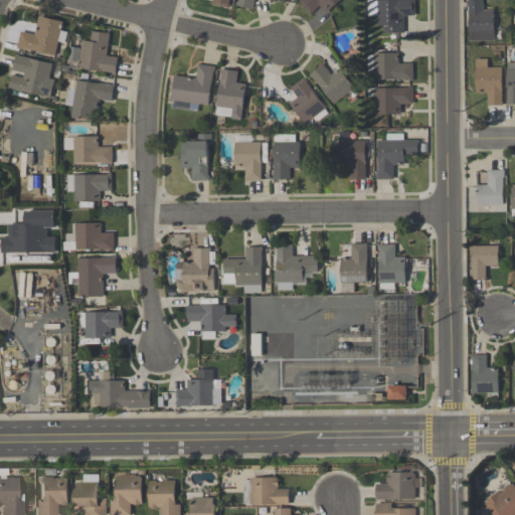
[(229,8),(212,3),(212,0),(229,0),(229,3),(230,3),(229,8)]
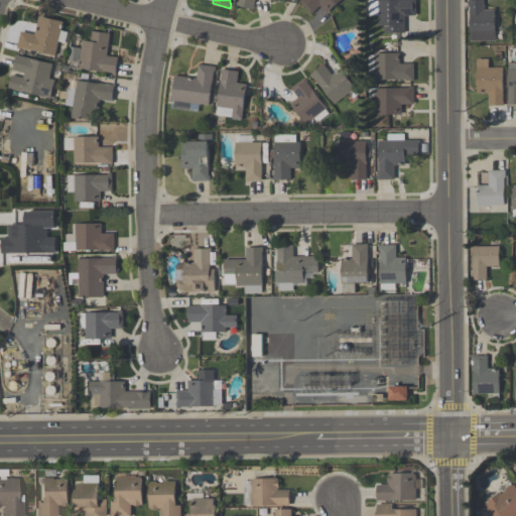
[(237,5),(238,1),(239,1),(239,0),(255,0),(253,9),(237,5)]
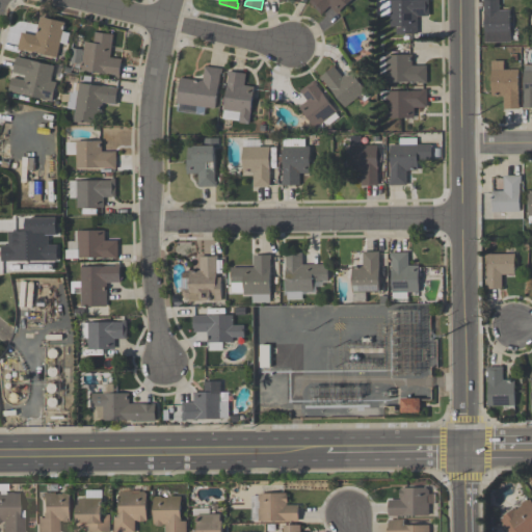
[(350,0),(337,12),(330,5),(321,14),(309,1),(310,0),(350,0)]
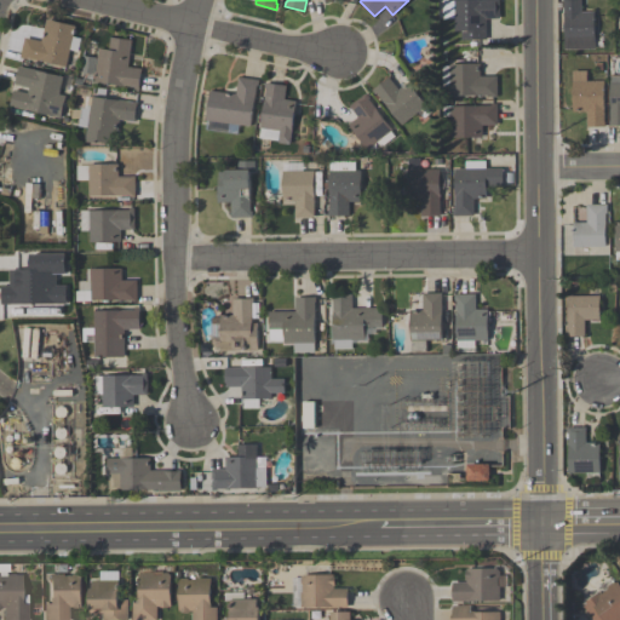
[(487,39),(461,39),(463,30),(455,30),(455,18),(443,18),(443,0),(500,0),(500,18),(487,18),(487,39)]
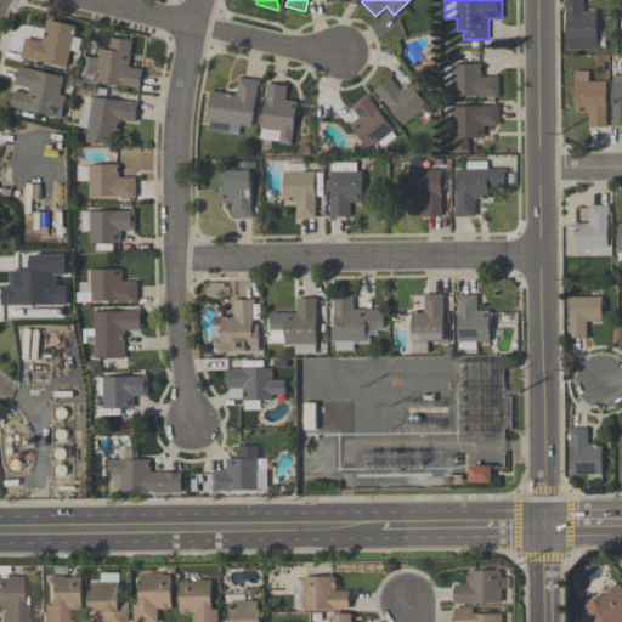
[(566,49),(566,0),(583,0),(583,11),(597,11),(597,49),(566,49)]
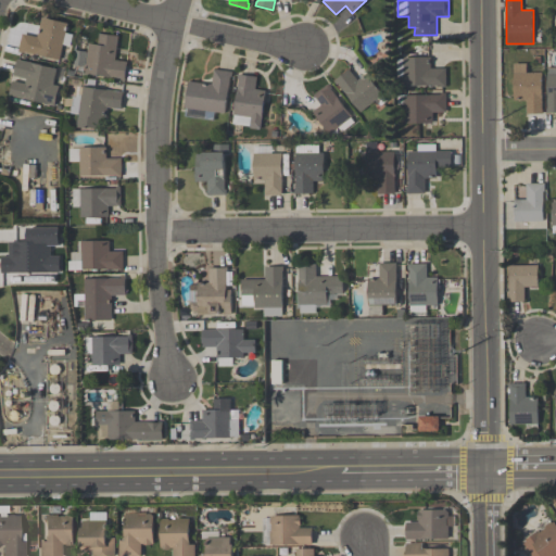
[(23,33),(37,37),(42,16),(68,23),(66,33),(74,34),(70,52),(61,51),(60,59),(25,51),(25,53),(19,51),(23,33)]
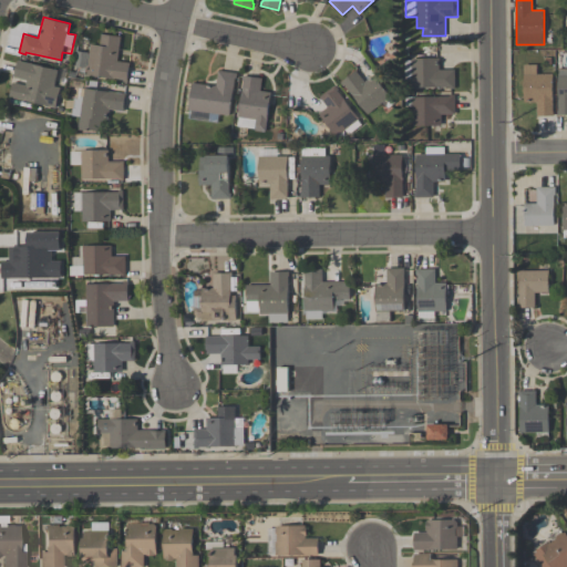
[(127,81),(123,81),(123,79),(86,74),(91,43),(100,45),(102,33),(121,35),(117,61),(130,62),(127,81)]
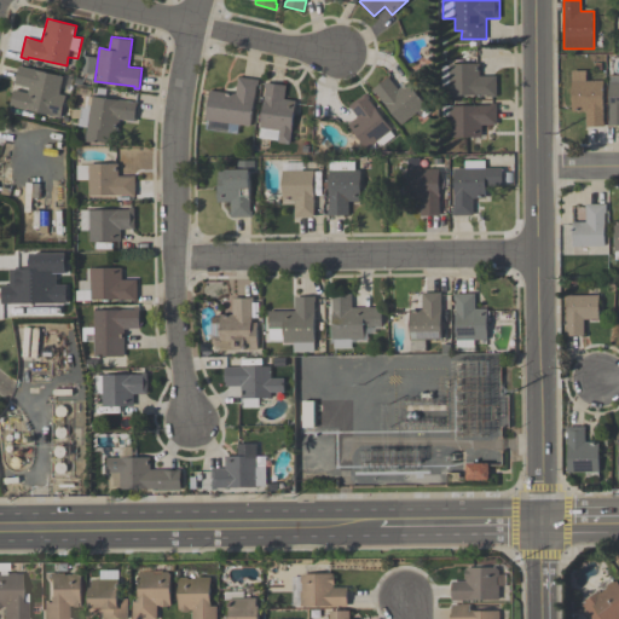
[(480,75),(497,75),(497,96),(491,96),(491,94),(450,94),(450,85),(443,85),(443,65),(450,65),(450,63),(480,63),(480,75)]
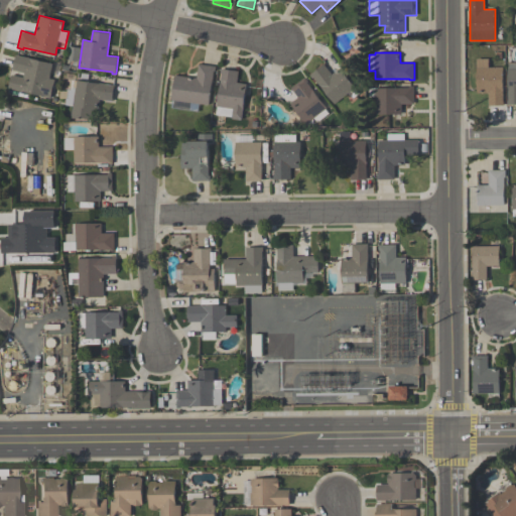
[(50,99),(41,96),(23,91),(23,92),(8,88),(11,75),(23,77),(24,73),(12,70),(16,53),(19,54),(19,55),(52,63),(49,79),(54,80),(50,99)]
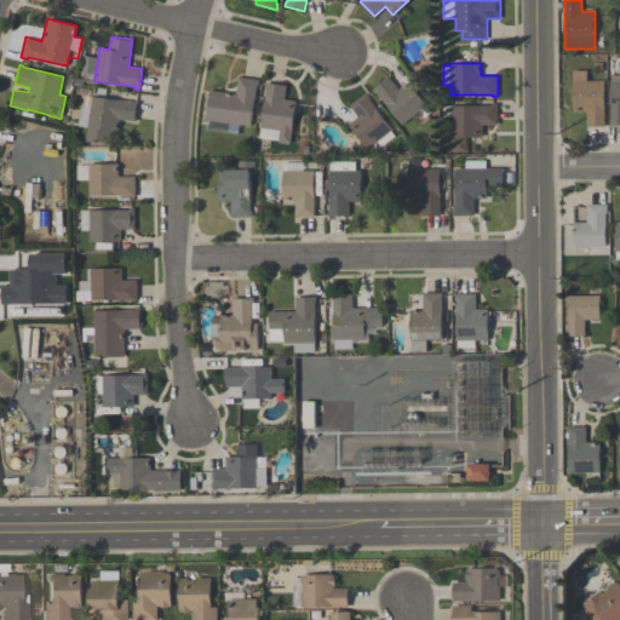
[(573,70),(586,70),(586,81),(604,81),(604,121),(606,121),(606,126),(587,126),(587,112),(573,112),(573,70)]
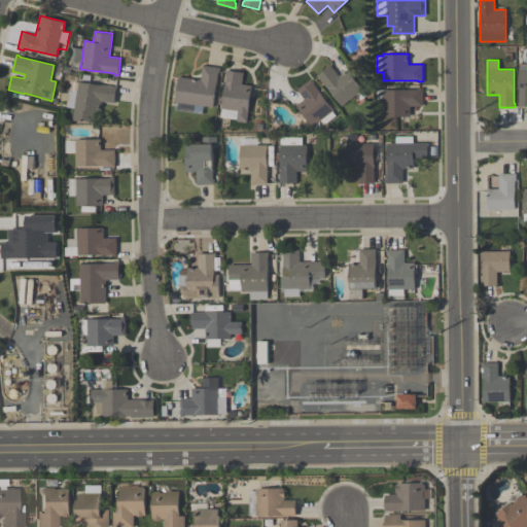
[(519,64),(526,64),(526,106),(518,106),(518,102),(519,102),(519,64)]
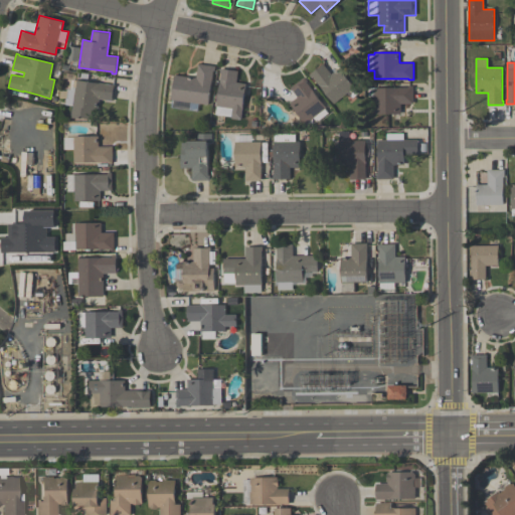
[(172,100),(175,74),(196,77),(198,63),(215,65),(214,70),(213,70),(209,105),(172,100)]
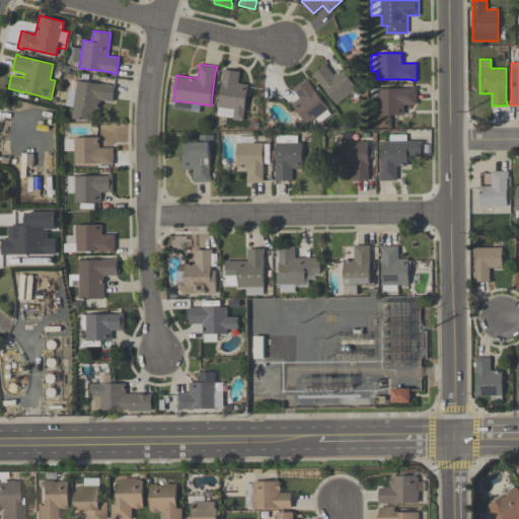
[(312,75),(325,64),(334,74),(342,68),(362,93),(355,98),(351,93),(337,104),(315,77),(314,78),(312,75)]
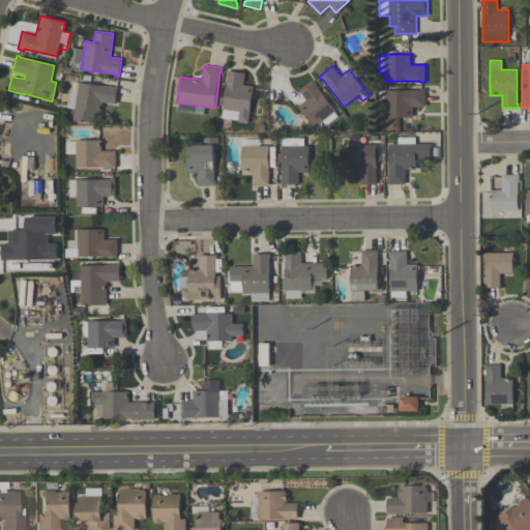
[(245,72),(244,84),(254,86),(249,122),(247,122),(239,121),(238,121),(239,111),(224,109),(228,75),(227,75),(228,70),(245,72)]
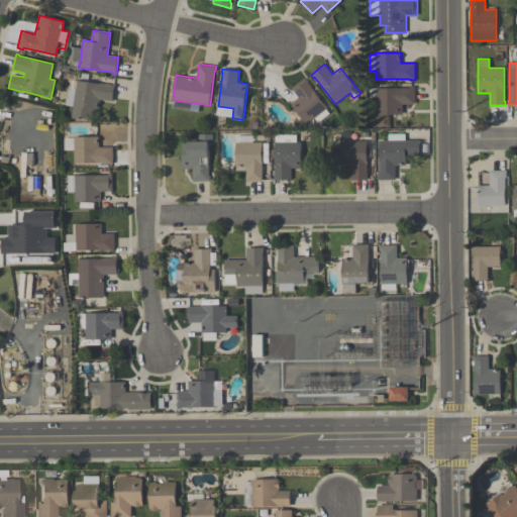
[(327,108),(326,109),(330,113),(318,122),(315,118),(307,124),(291,103),(299,97),(292,88),(306,77),(309,81),(308,82),(327,108)]
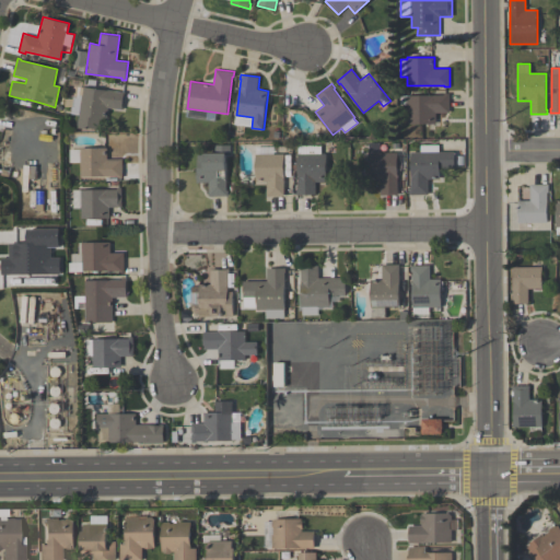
[(107,107),(106,118),(101,118),(100,129),(86,127),(86,128),(78,127),(80,115),(70,113),(72,96),(81,97),(81,95),(82,95),(83,86),(120,92),(120,91),(125,92),(123,109),(107,107)]
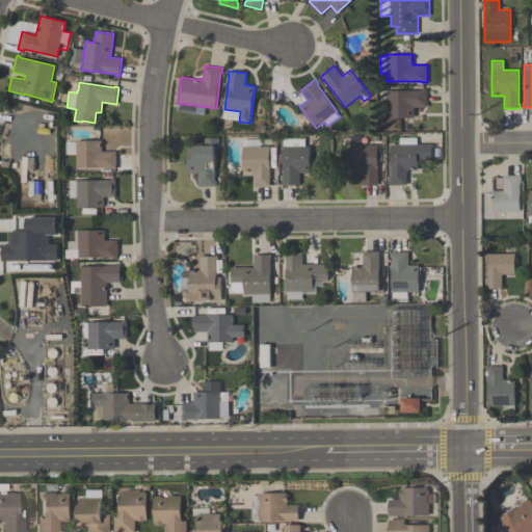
[(415,117),(388,117),(388,100),(380,100),(380,90),(422,90),(422,88),(427,88),(427,107),(415,107),(415,117)]
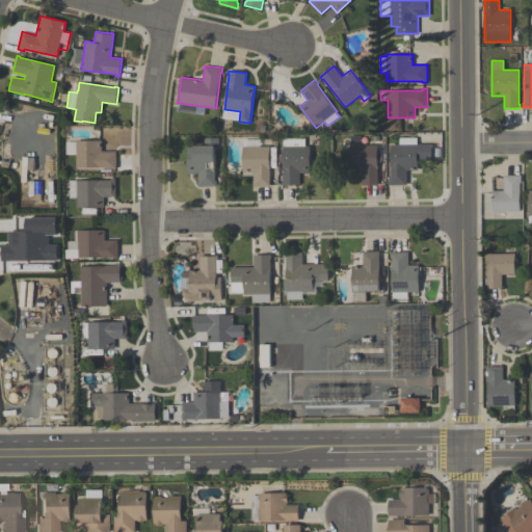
[(350,170),(350,136),(361,135),(361,144),(377,144),(378,181),(378,185),(362,185),(362,170),(350,170)]
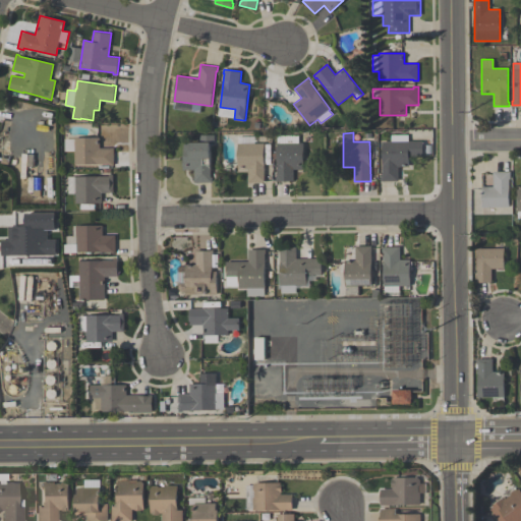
[(215,134),(215,143),(211,143),(211,159),(211,177),(213,177),(213,182),(194,182),(194,169),(182,169),(182,156),(184,156),(184,143),(190,143),(190,142),(200,141),(200,134),(215,134)]
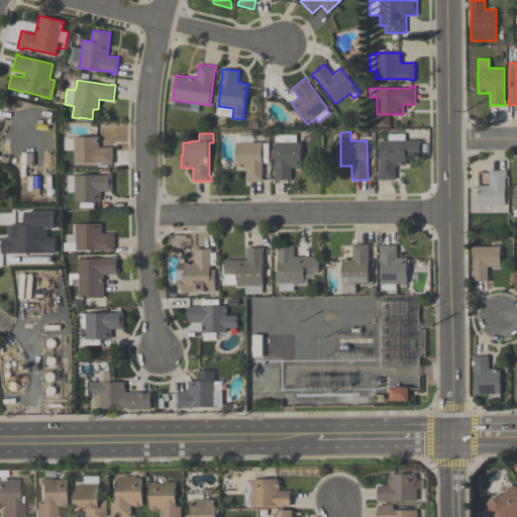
[(379,180),(379,175),(380,175),(380,139),(389,139),(389,133),(406,133),(406,139),(420,139),(420,154),(406,154),(406,165),(396,165),(396,180),(379,180)]
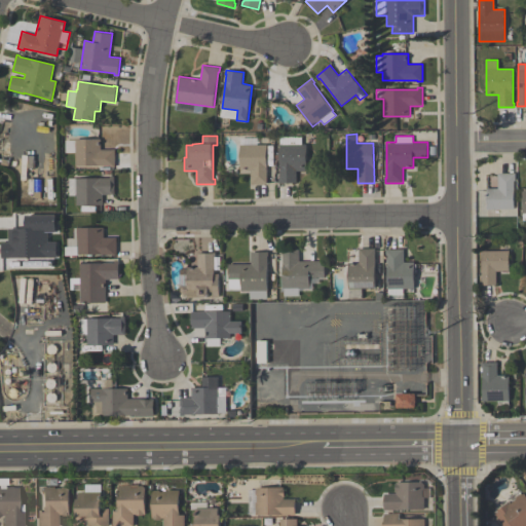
[(280,137),(301,137),(301,144),(306,144),(306,171),(297,172),(297,182),(278,183),(278,179),(280,179),(279,144),(280,144),(280,137)]
